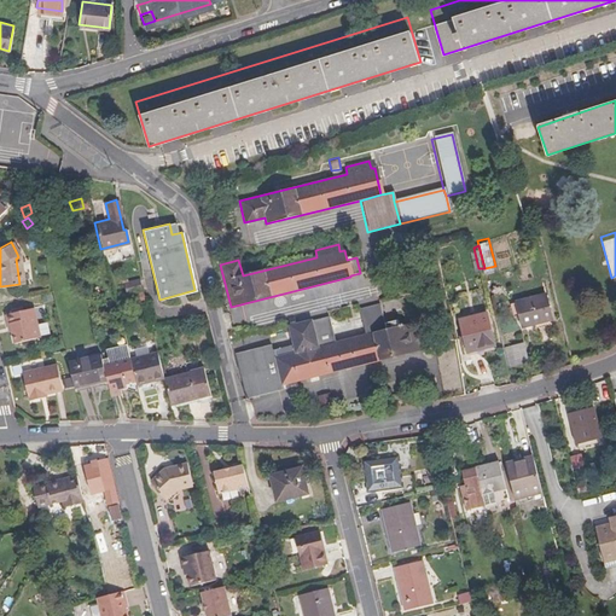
[(140,290),(137,277),(121,282),(125,294),(140,290)]
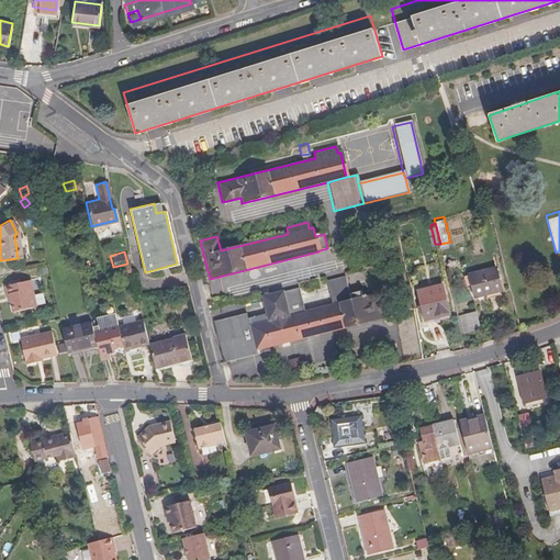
[(495,266),(469,272),(474,295),(502,289),(495,266)]
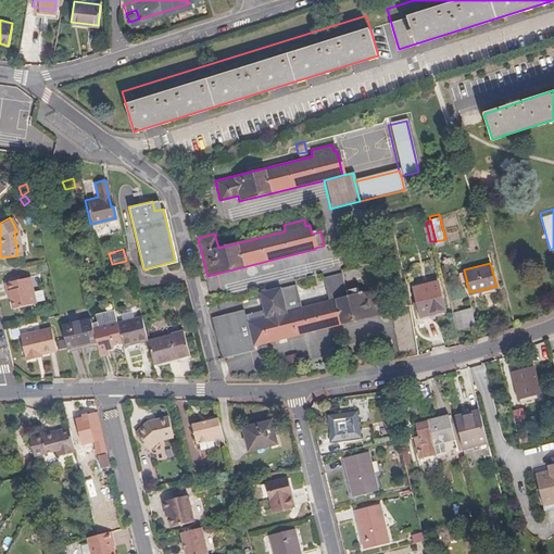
[(359,267),(344,272),(347,280),(361,277),(359,267)]
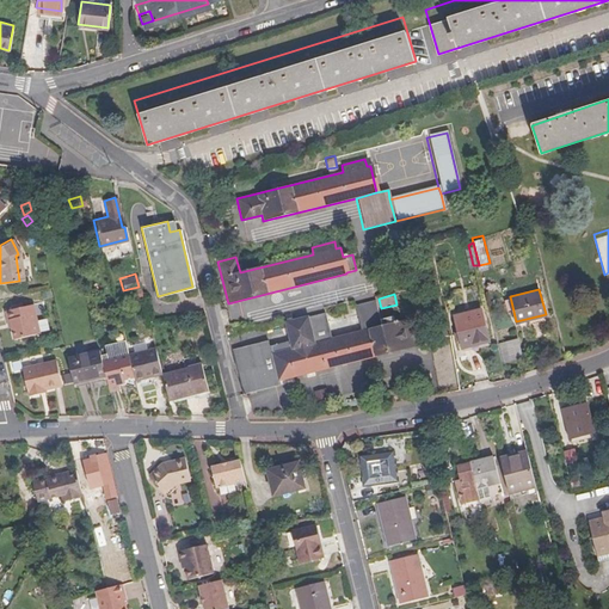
[(243,394),(275,386),(272,377),(278,375),(278,380),(414,346),(412,339),(407,320),(381,326),(375,300),(355,305),(362,331),(332,338),(326,313),(277,325),(278,330),(285,328),(289,342),(270,348),(269,342),(232,350),(243,394)]
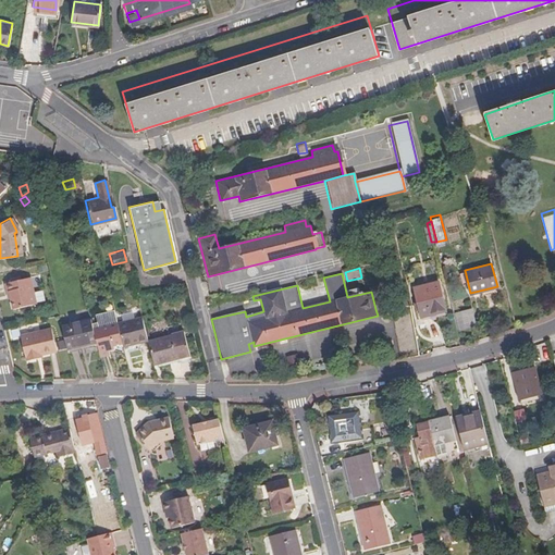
[(7,292),(8,296),(11,307),(34,301),(28,276),(20,279),(8,281),(3,282),(5,292),(7,292)]
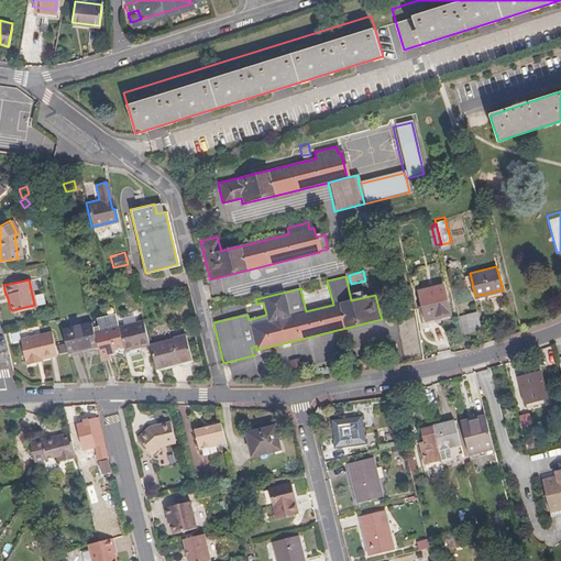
[(442,283),(417,288),(425,319),(435,317),(436,320),(451,316),(442,283)]
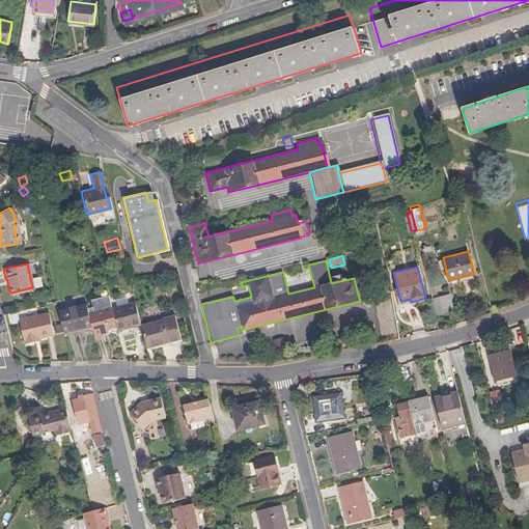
[(376,293),(385,340),(400,337),(393,303),(391,289),(376,293)]
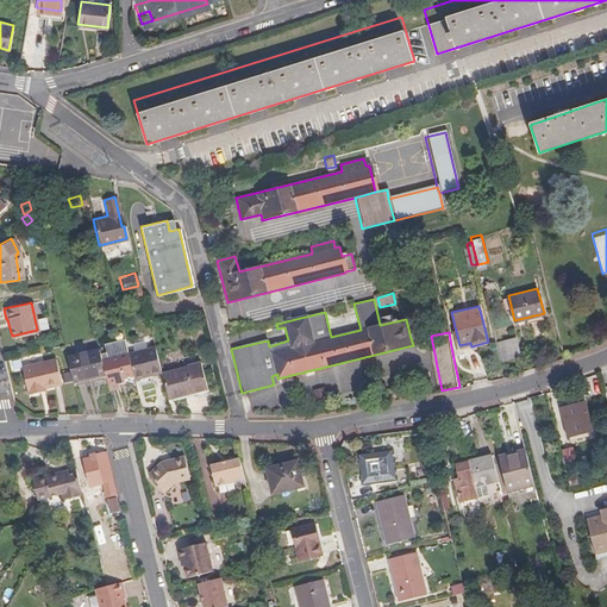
[(514,336),(496,340),(500,360),(518,356),(514,336)]
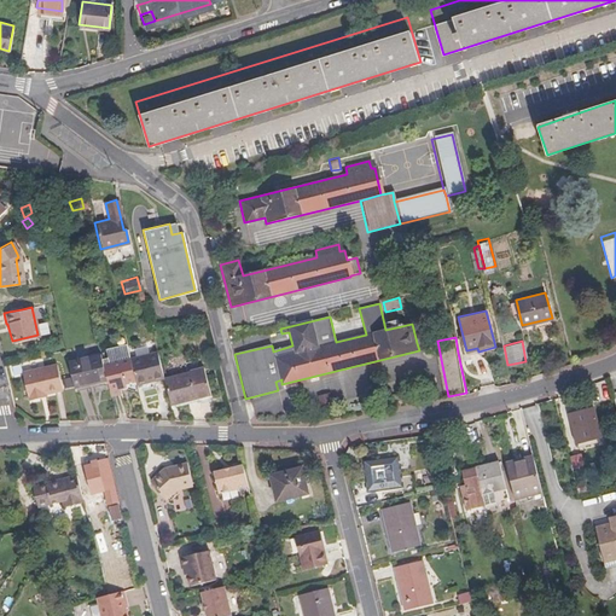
[(133,382),(128,360),(125,346),(105,350),(106,358),(100,359),(102,366),(105,381),(109,396),(118,394),(117,389),(116,385),(123,384),(133,382)]
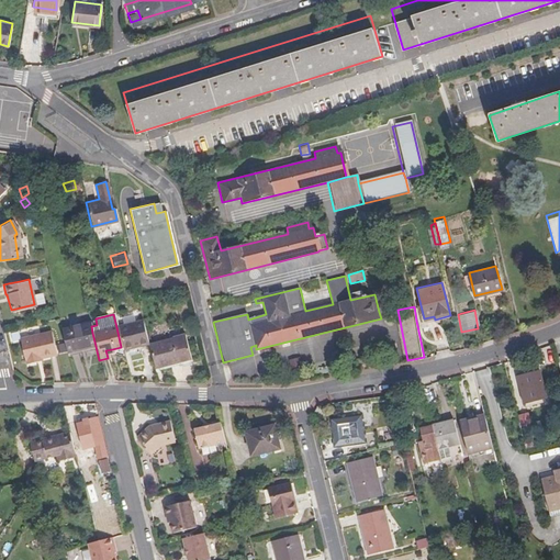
[(142,321),(116,327),(121,347),(122,350),(147,344),(142,321)]
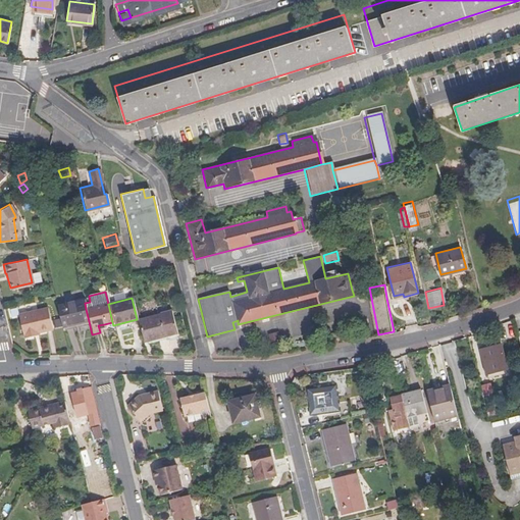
[(89,321),(86,309),(85,303),(84,299),(56,306),(61,327),(89,321)]
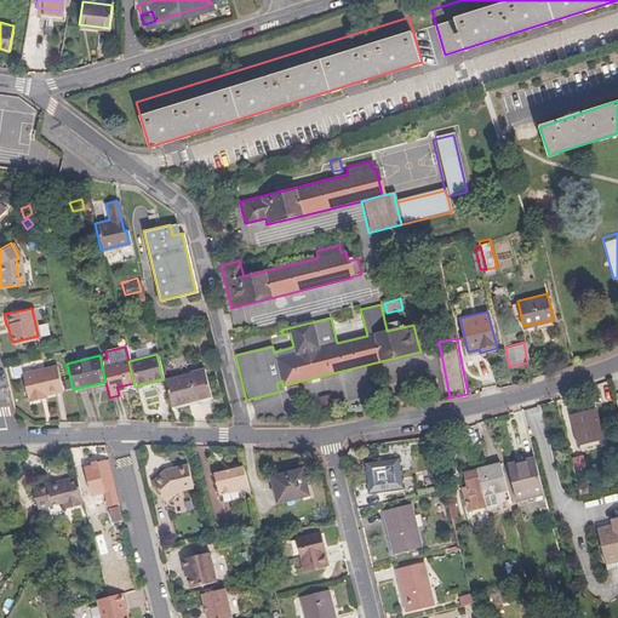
[(39,395),(44,394),(59,390),(53,365),(21,372),(28,400),(40,398),(39,395)]
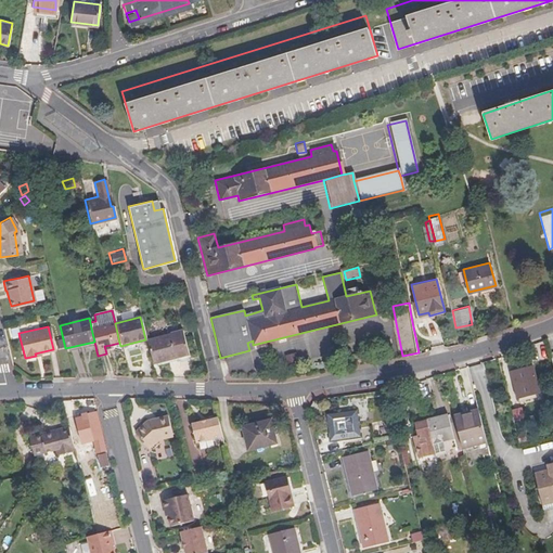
[(170,335),(145,341),(151,363),(188,355),(182,331),(169,333),(170,335)]
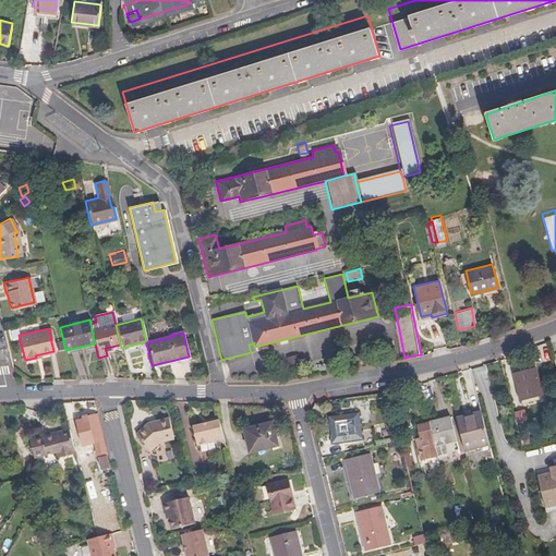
[(294,354),(283,357),(286,366),(297,363),(294,354)]
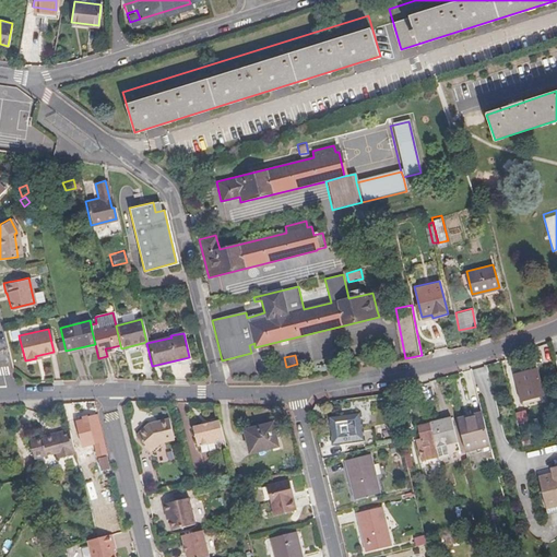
[(542,394),(534,368),(512,374),(520,401),(542,394)]
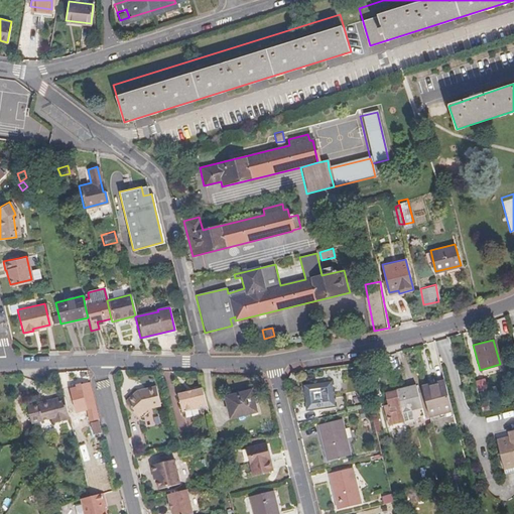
[(331,379),(303,382),(305,408),(334,405),(331,379)]
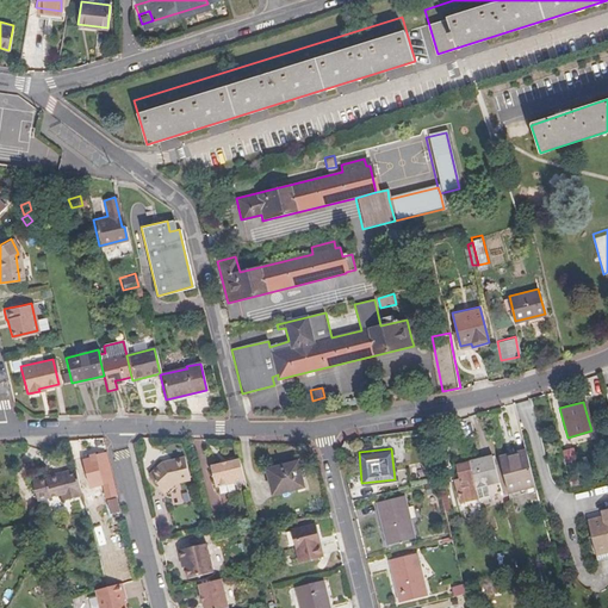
[(94,454),(87,457),(90,465),(93,464),(93,466),(97,466),(106,498),(101,500),(103,504),(107,503),(109,513),(119,509),(105,452),(94,454)]
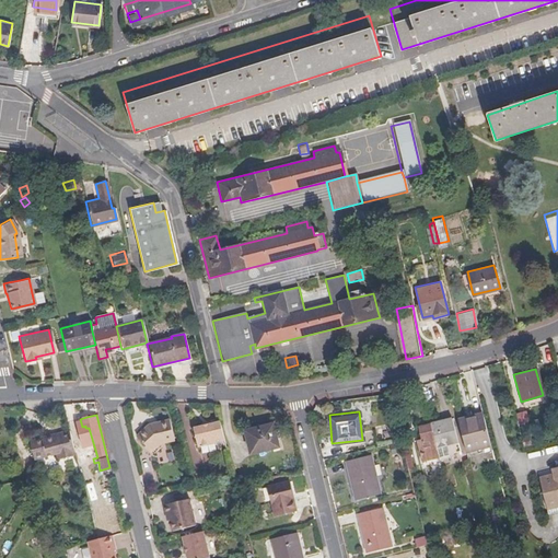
[(467,418),(467,415),(458,417),(466,451),(481,448),(479,440),(488,438),(484,415),(467,418)]
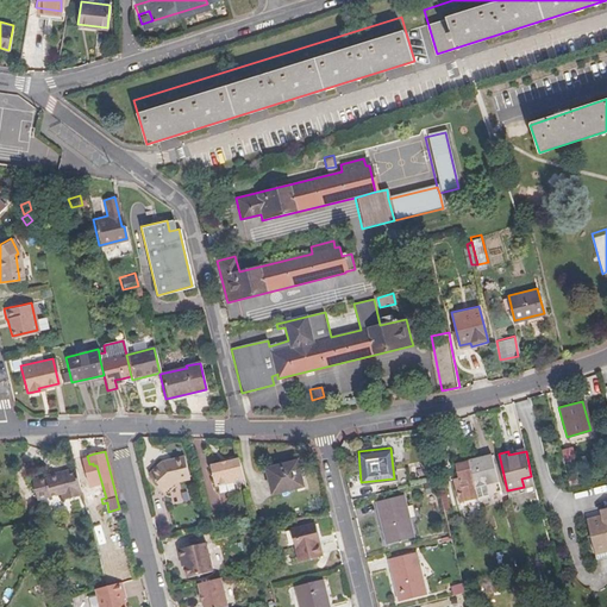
[(164,488),(170,482),(171,480),(188,476),(182,452),(169,457),(170,458),(158,462),(146,473),(163,489),(164,488)]
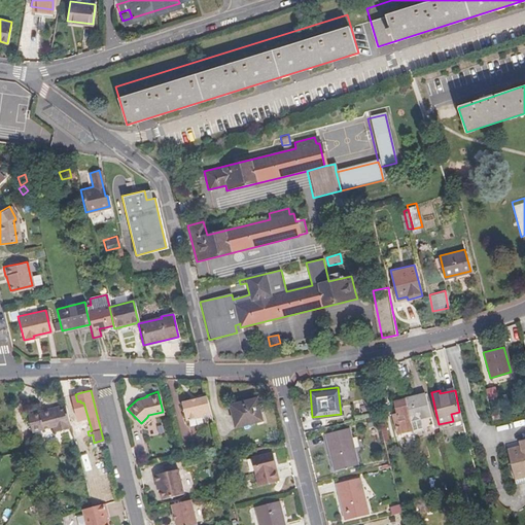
[(205,411),(210,411),(205,391),(195,394),(188,395),(179,397),(184,416),(205,411)]
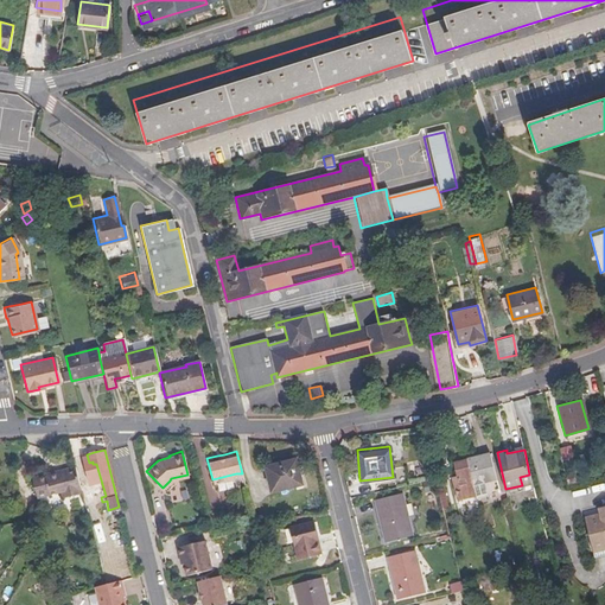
[(490,453),(465,459),(472,484),(494,478),(496,478),(490,453)]
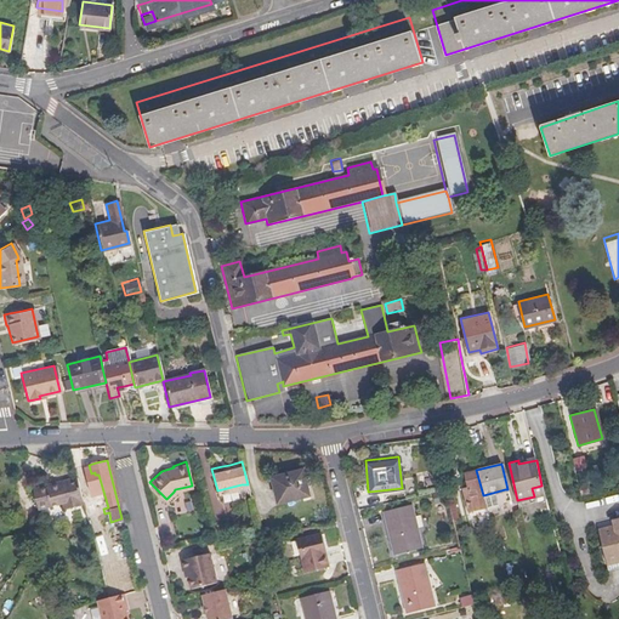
[(301,467),(271,475),(278,501),(307,494),(301,467)]
